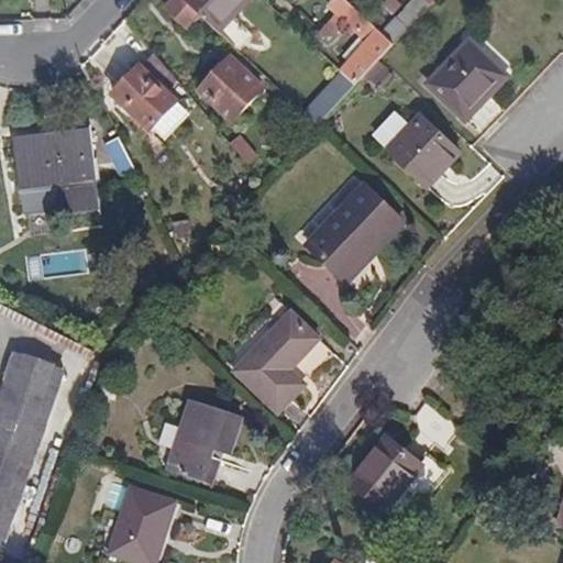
[(183,0),(174,0),(166,9),(187,29),(199,15),(183,0)]
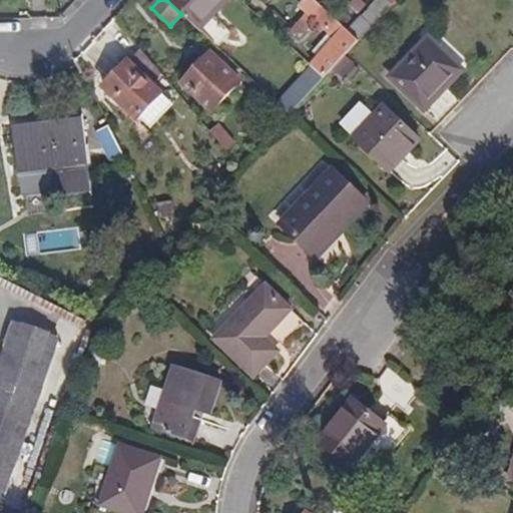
[(230,0),(166,0),(181,14),(201,32),(230,0)]
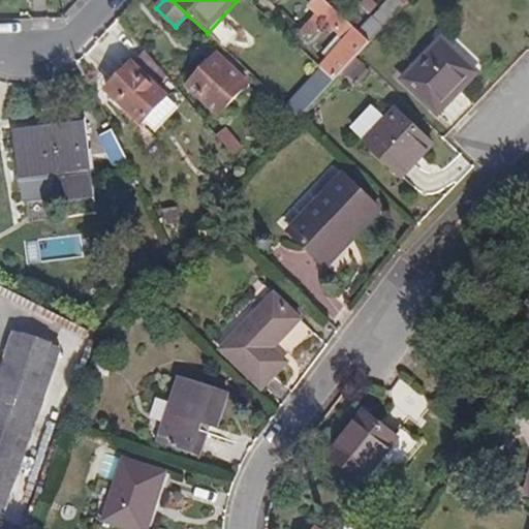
[(354,61),(370,43),(360,33),(322,0),(315,0),(311,4),(349,40),(322,69),(336,81),(354,61)]
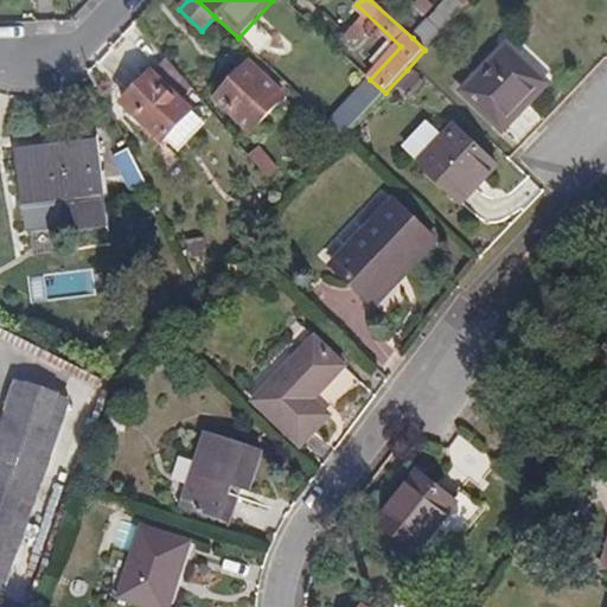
[(466,7),(458,0),(448,0),(439,12),(451,23),(466,7)]
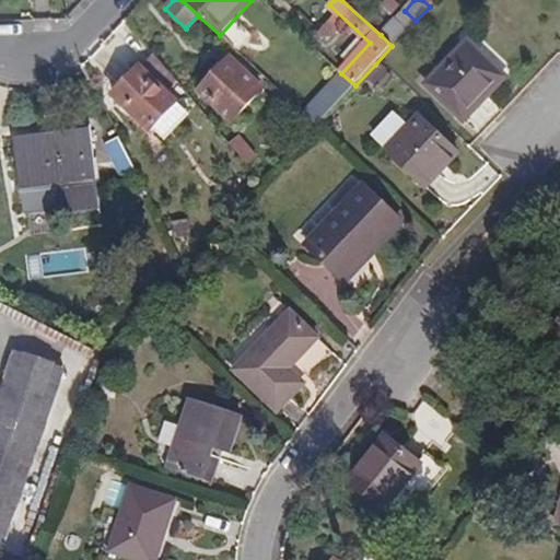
[(392,46),(407,30),(396,20),(381,35),(392,46)]
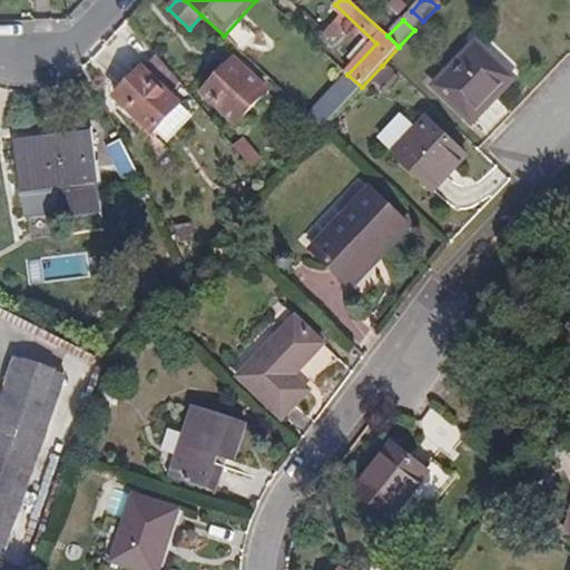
[(478,106),(503,77),(468,46),(428,92),(467,127),(482,109),(478,106)]
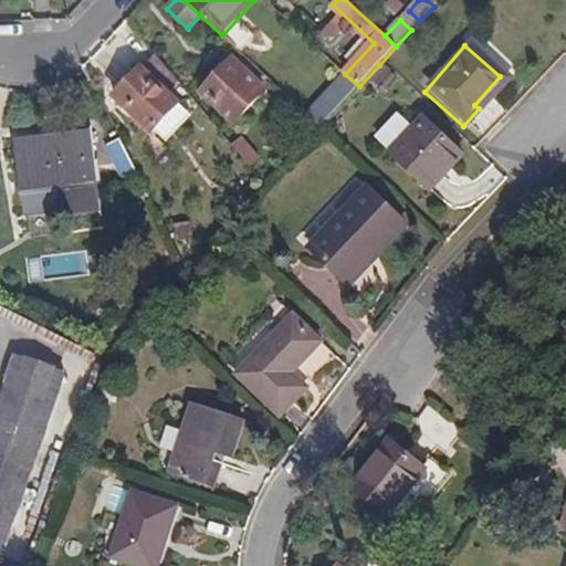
[(168,95),(180,85),(155,55),(115,98),(152,133),(178,104),(168,95)]
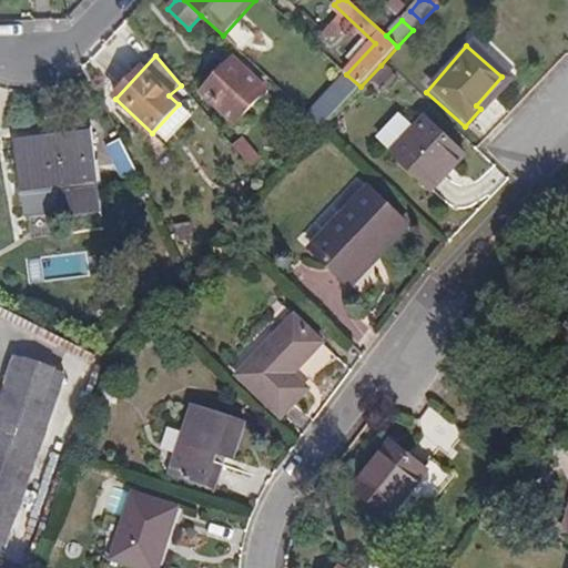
[(265,91),(233,62),(203,94),(235,124),(265,91)]
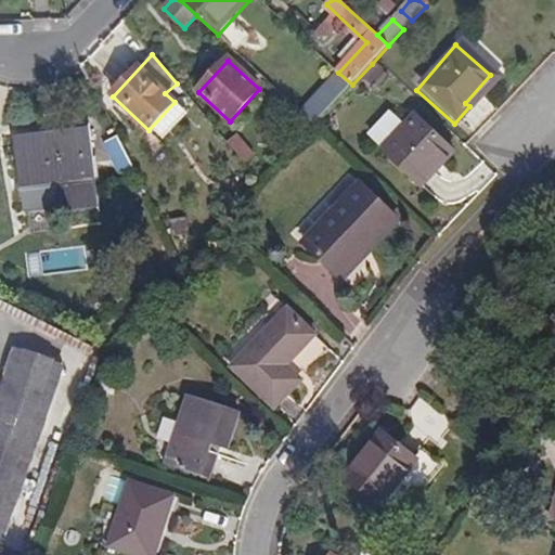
[(314,126),(352,85),(338,73),(300,113),(314,126)]
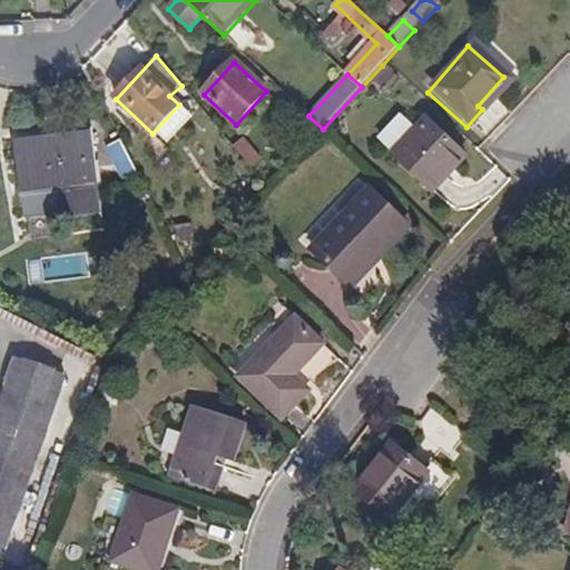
[(461,159),(423,123),(413,134),(402,124),(379,148),(421,187),(441,166),(449,173),(461,159)]
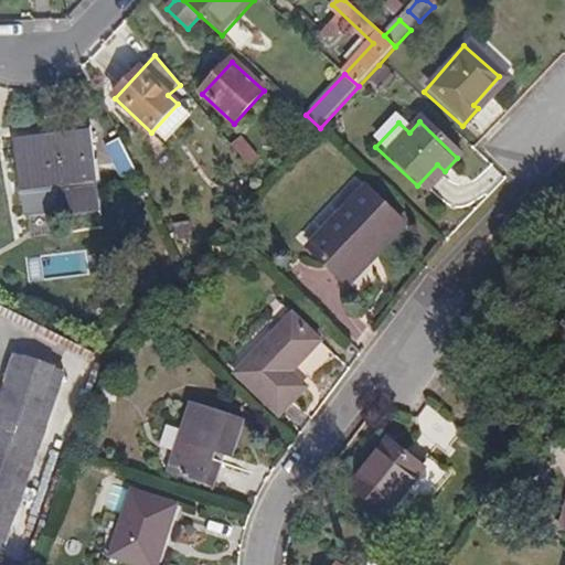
[(96,200),(89,126),(52,129),(53,132),(17,136),(23,206),(96,200)]
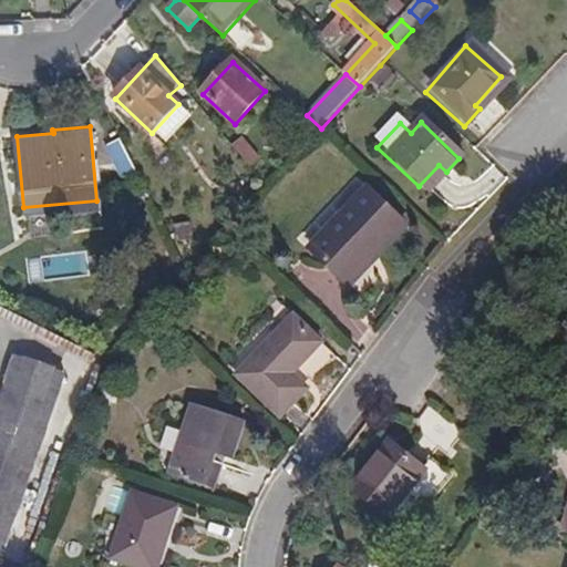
[(232,150),(254,166),(264,154),(241,137),(232,150)]
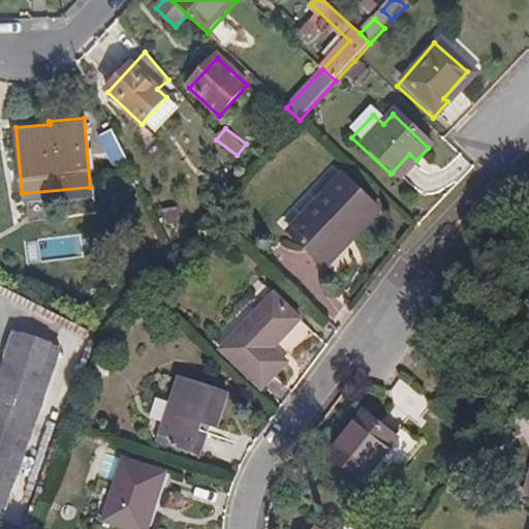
[(114,165),(127,158),(113,129),(99,136),(114,165)]
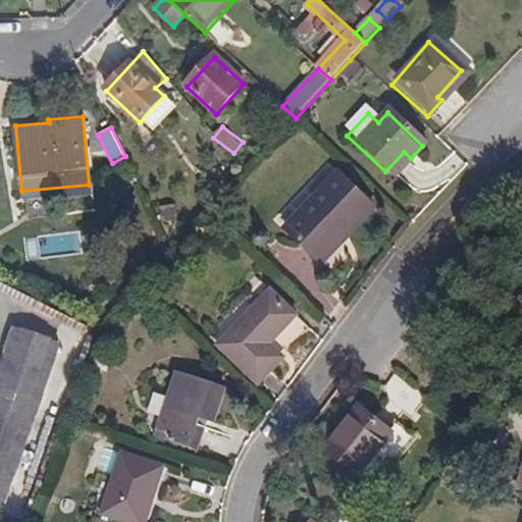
[(393,178),(411,158),(404,152),(385,171),(393,178)]
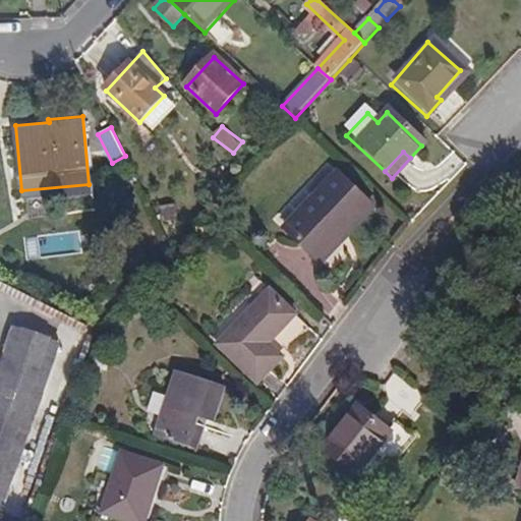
[(233,183),(242,174),(235,167),(226,176),(233,183)]
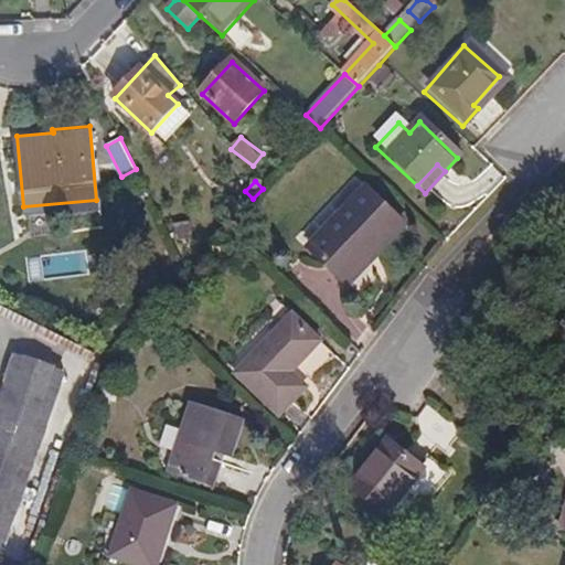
[(360,264),(397,223),(362,190),(307,249),(347,287),(364,268),(360,264)]
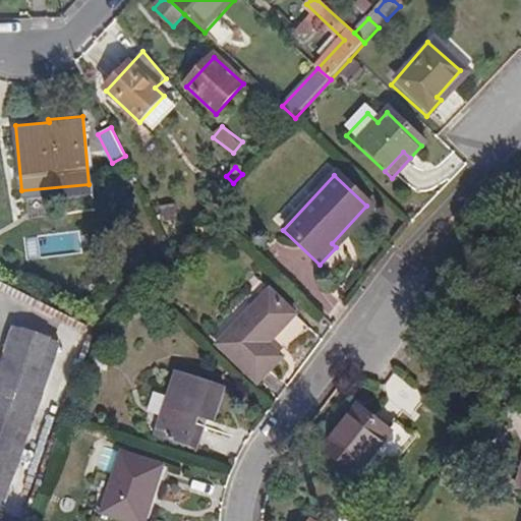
[(278,360),(263,346),(290,316),(266,294),(215,348),(254,385),(278,360)]
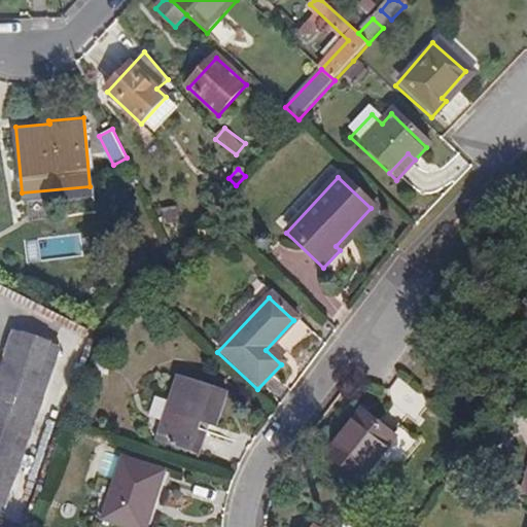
[(0,524),(56,352),(12,338),(0,377),(0,524)]
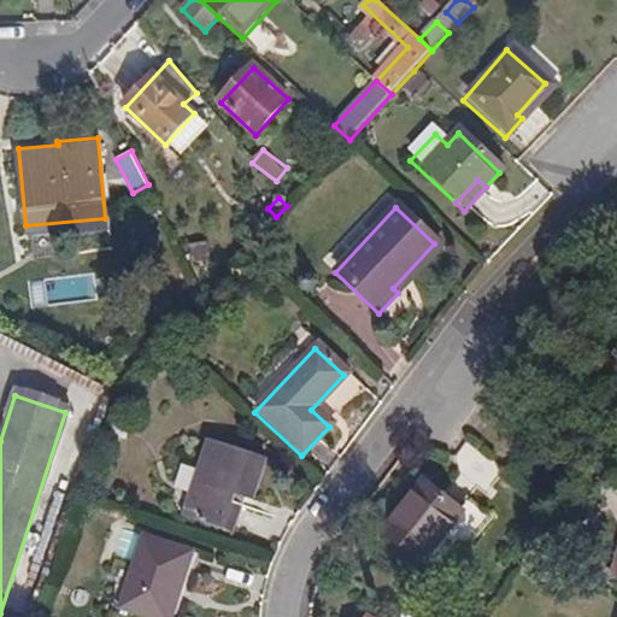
[(246,533),(274,487),(224,457),(183,528),(223,551),(238,527),(246,533)]
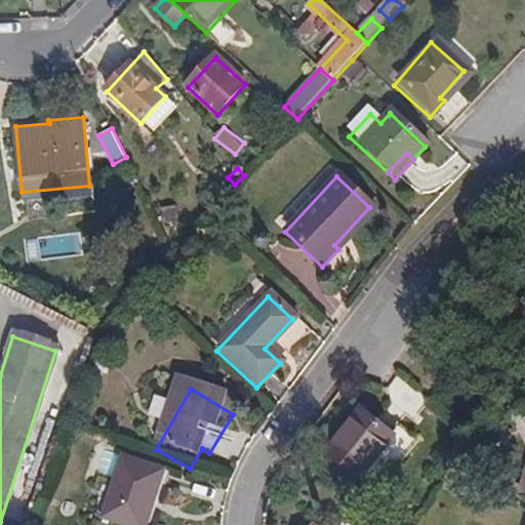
[(352,482),(387,441),(355,413),(320,454),(352,482)]
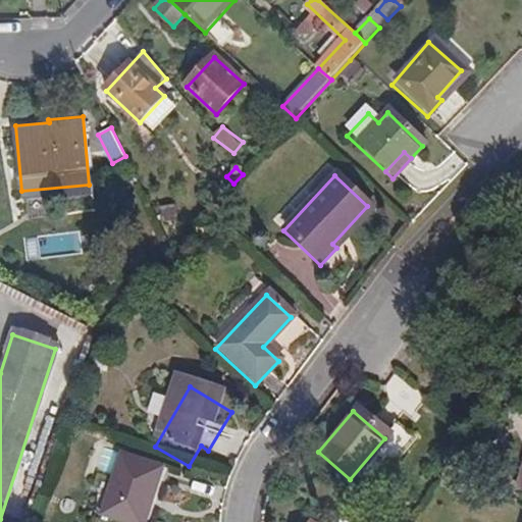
[(521,496),(521,449),(511,493),(521,496)]
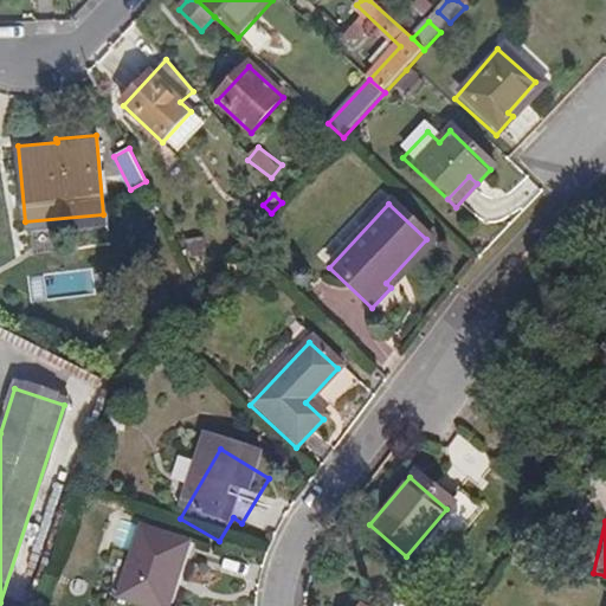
[(176,579),(187,547),(139,532),(115,603),(124,605),(162,605),(173,578),(176,579)]
